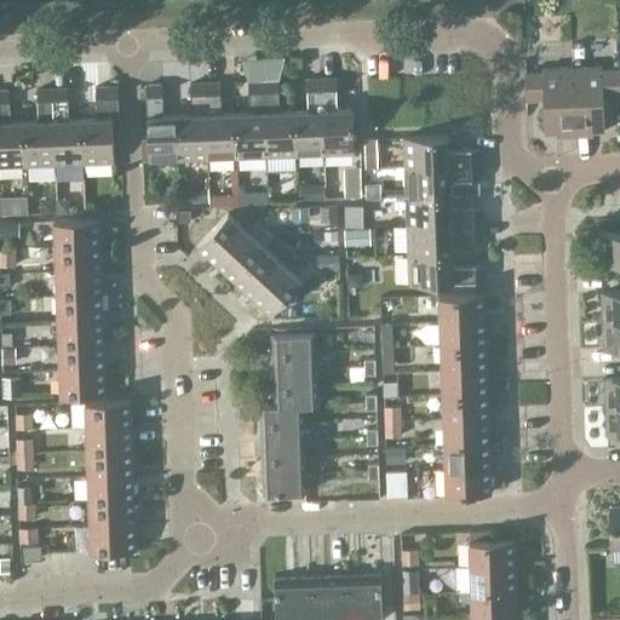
[(619,95),(618,69),(602,69),(602,65),(572,67),(574,135),(592,135),(592,131),(603,130),(602,96),(619,95)]
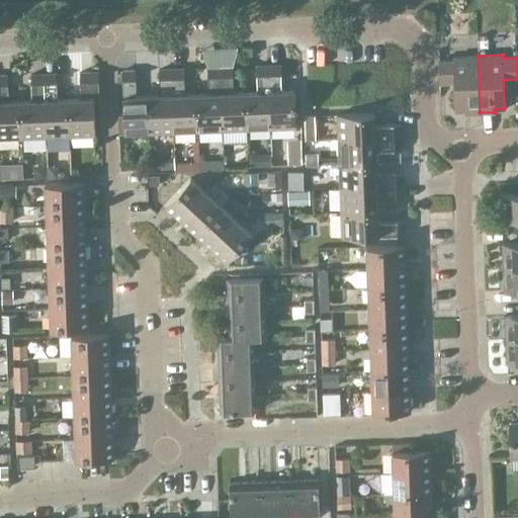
[(464,113),(480,112),(478,56),(452,57),(452,60),(438,61),(439,82),(453,82),(454,110),(464,110),(464,113)]
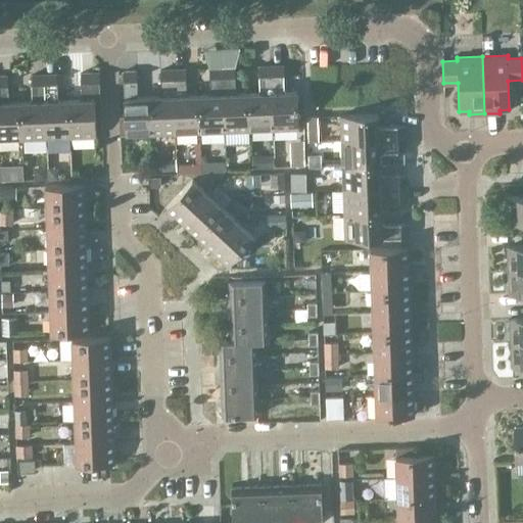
[(248,131),(273,130),(271,65),(258,66),(259,89),(257,92),(247,93),(248,131)]
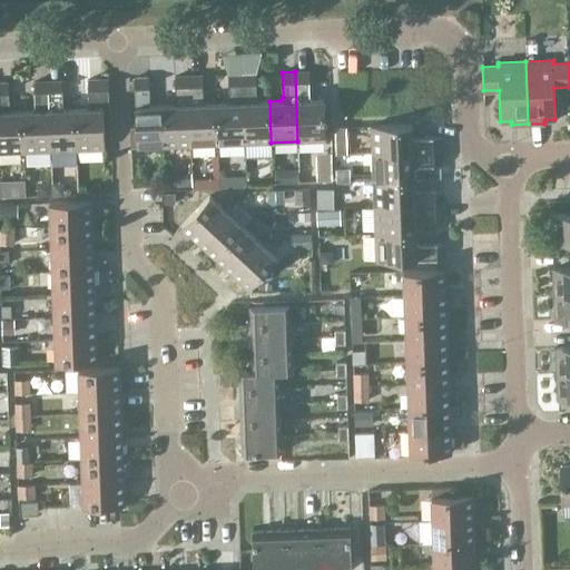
[(295,71),(297,141),(325,140),(324,99),(312,99),(310,96),(308,71),(295,71)]
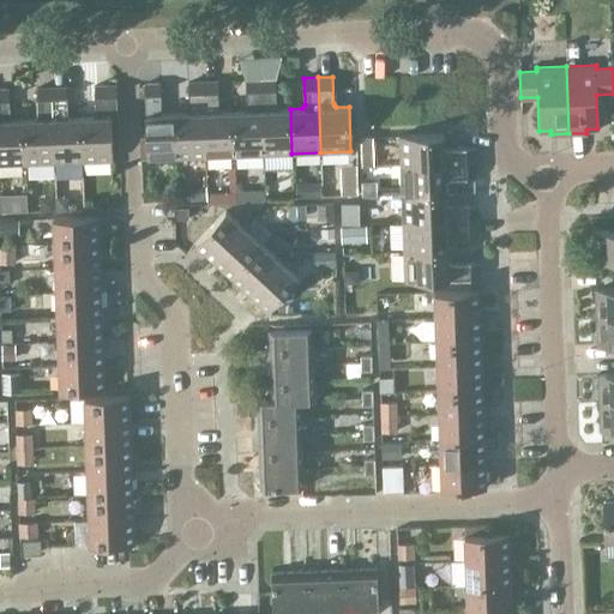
[(234,156),(263,155),(260,79),(246,79),(247,106),(245,110),(233,112),(234,156)]
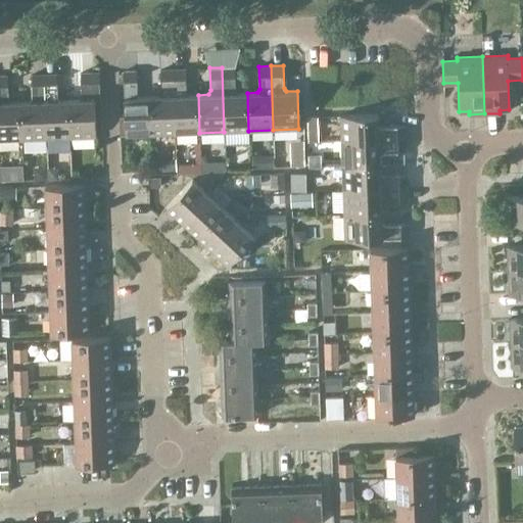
[(248,131),(247,93),(237,93),(235,89),(234,67),(222,67),(224,132),(248,131)]
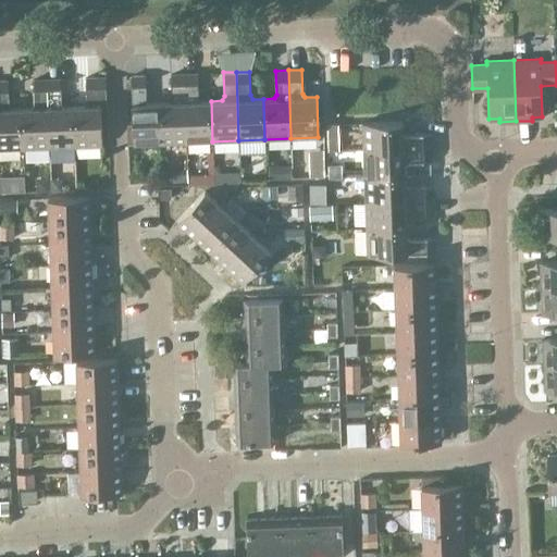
[(212,141),(211,101),(200,101),(198,97),(197,73),(184,74),(186,143),(212,141)]
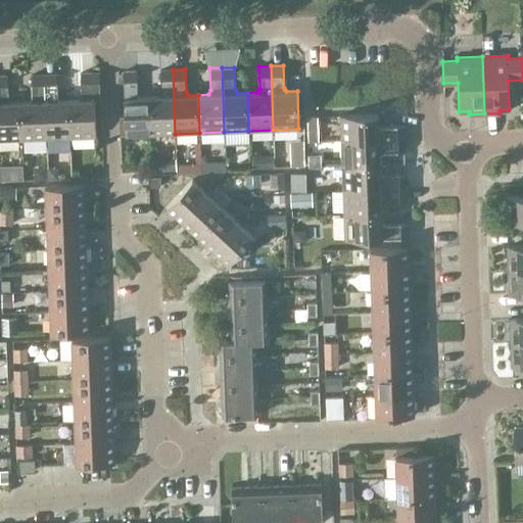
[(150,135),(175,134),(173,69),(160,69),(161,92),(159,96),(149,97),(150,135)]
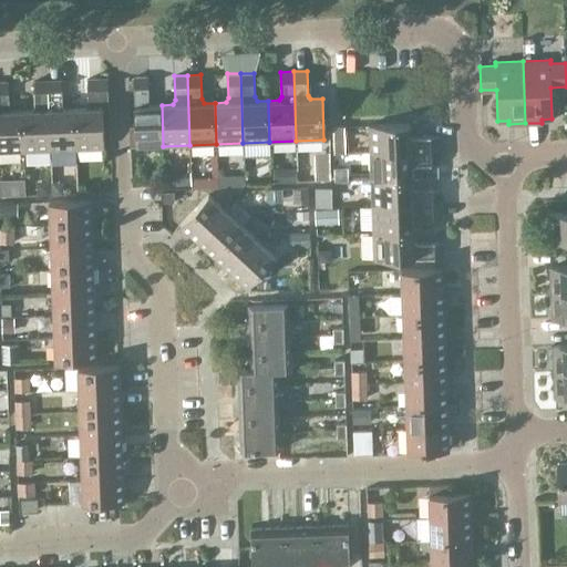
[(163,146),(162,105),(151,105),(148,101),(147,76),(133,78),(136,147),(163,146)]
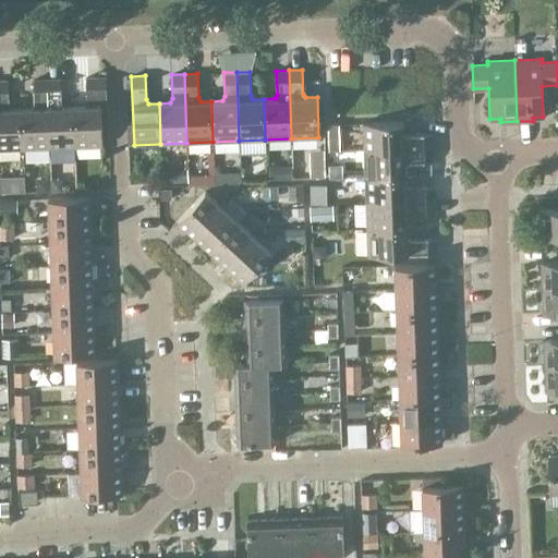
[(100,106),(106,106),(105,76),(85,77),(86,101),(84,106),(74,106),(75,146),(102,145),(100,106)]
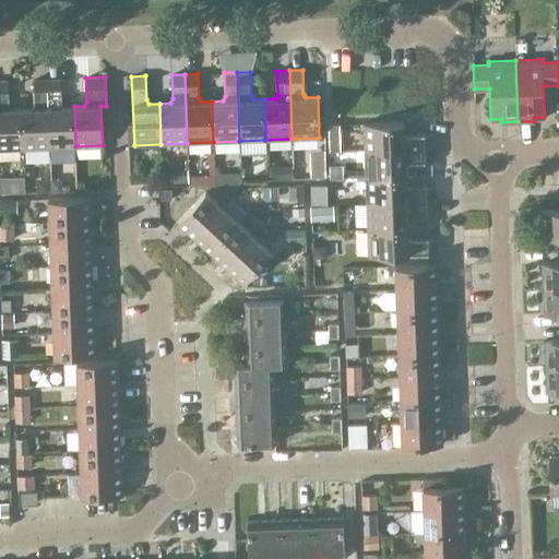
[(23,149),(49,147),(47,79),(33,80),(34,104),(32,107),(22,108),(23,149)]
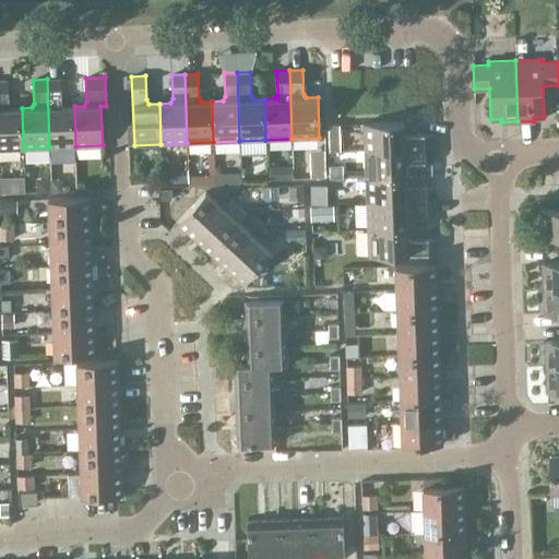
[(75,146),(74,106),(63,107),(61,103),(60,79),(47,79),(49,147),(75,146)]
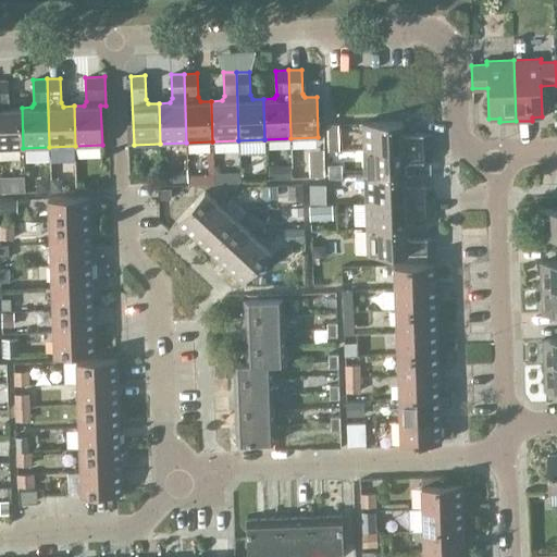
[(0,148),(23,148),(22,108),(11,108),(9,104),(8,81),(0,79),(0,148)]
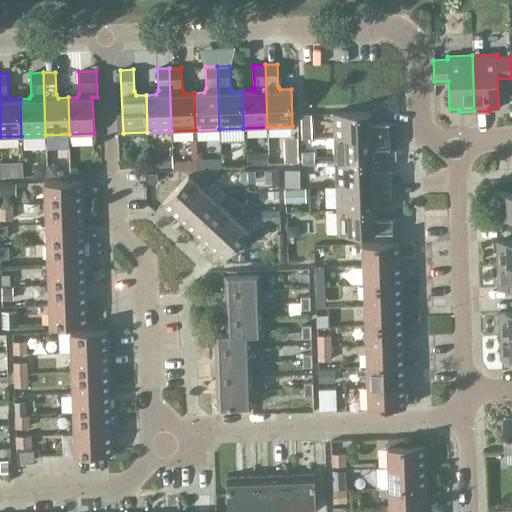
[(334,137),(396,135),(396,123),(374,124),(370,122),(370,111),(333,113),(334,137)]
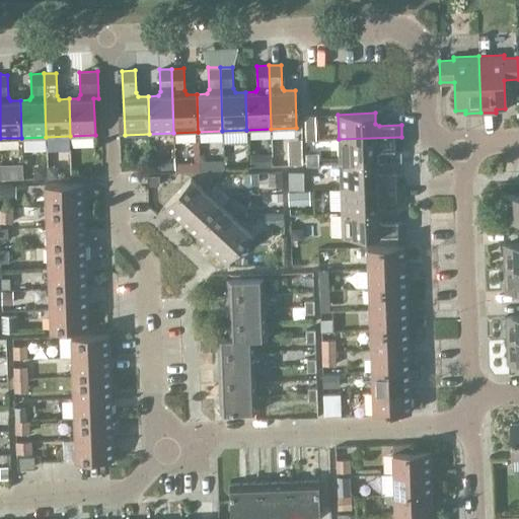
[(339,163),(377,162),(376,152),(380,150),(402,149),(401,137),(339,139),(339,163)]
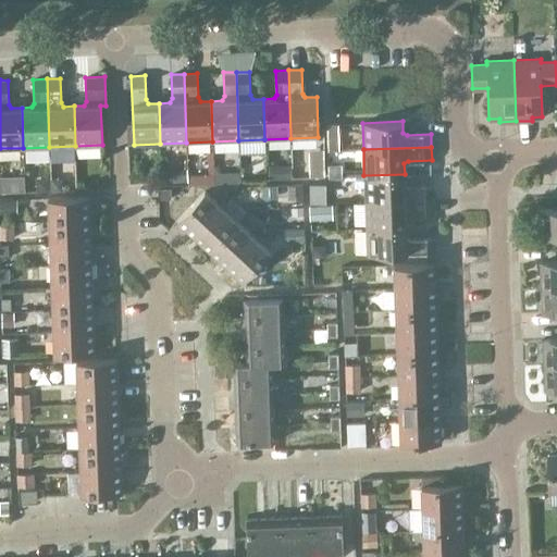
[(364,201),(433,199),(433,186),(409,187),(405,185),(405,174),(363,175),(364,201)]
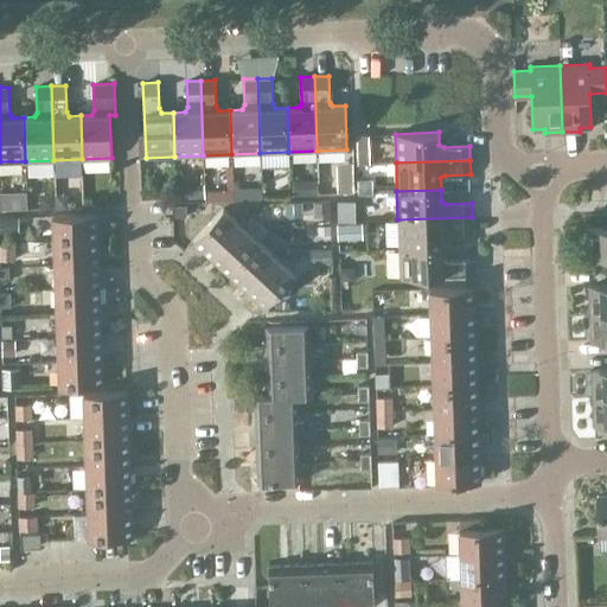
[(211,256),(241,224),(223,208),(193,240),(211,256)]
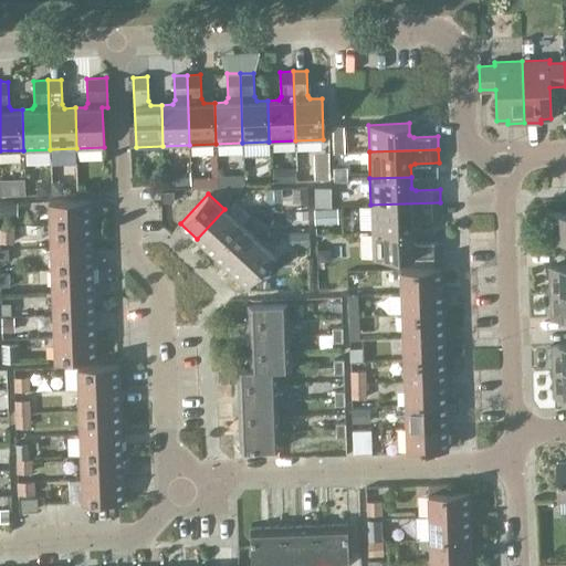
[(91,221),(91,200),(91,199),(50,200),(50,222),(91,221)]
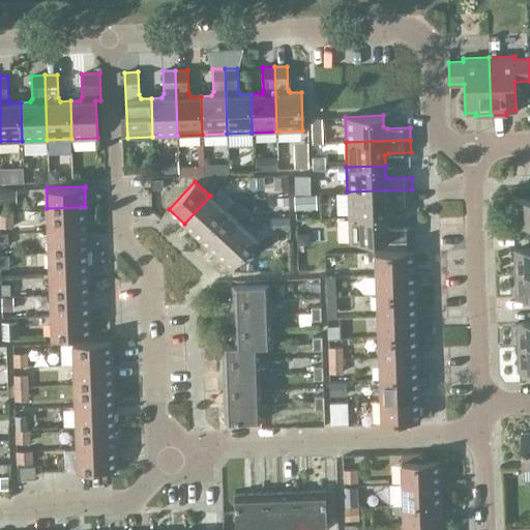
[(348,216),(386,215),(386,205),(390,203),(413,202),(412,189),(347,192),(348,216)]
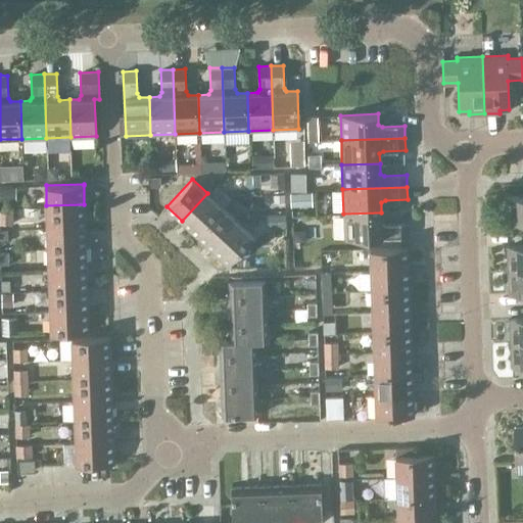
[(197,235),(223,207),(207,193),(182,221),(197,235)]
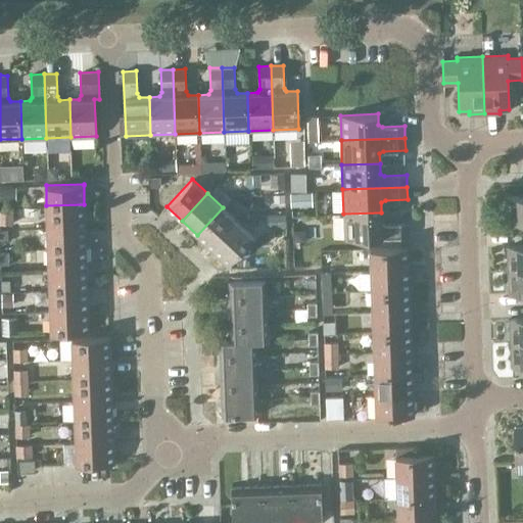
[(522,195),(506,196),(507,221),(522,220),(522,195)]
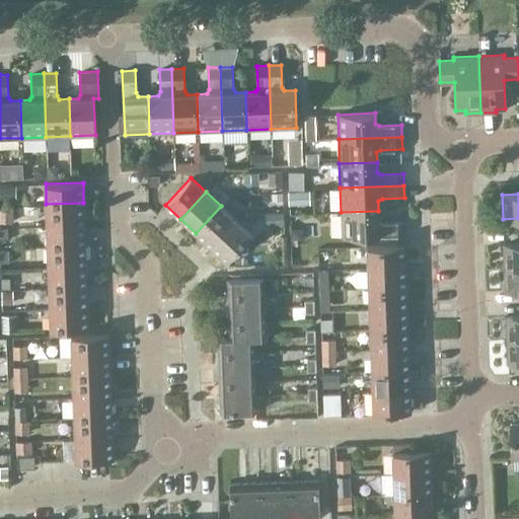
[(47,225),(84,224),(83,203),(46,204),(47,225)]
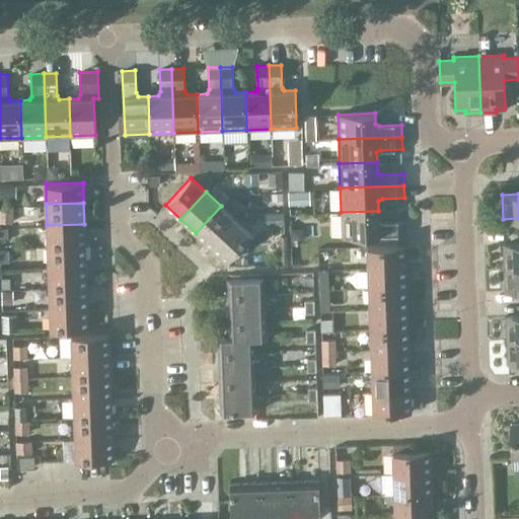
[(211,247),(236,220),(221,206),(196,233),(211,247)]
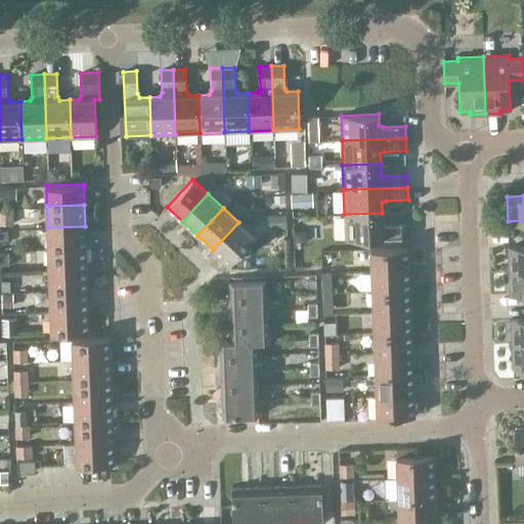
[(382,213),(344,214),(345,239),(409,237),(408,224),(387,224),(383,222),(382,213)]
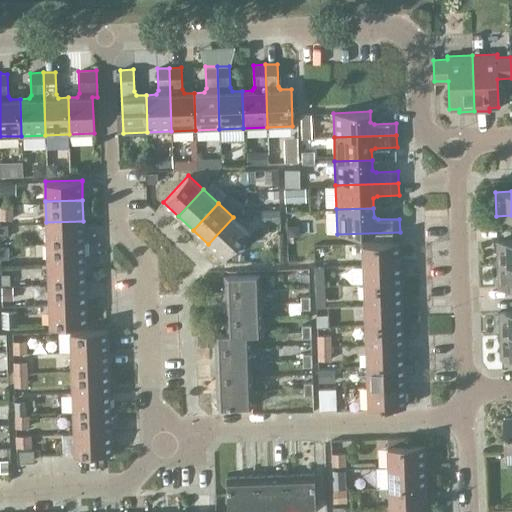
[(0,222),(11,222),(10,209),(0,209),(0,222)]
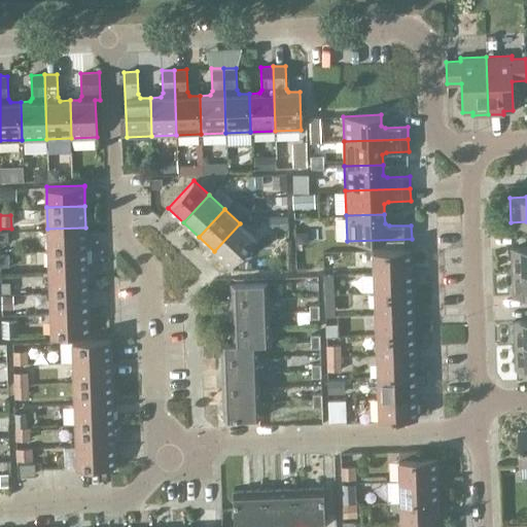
[(240,223),(214,251),(230,266),(255,238),(240,223)]
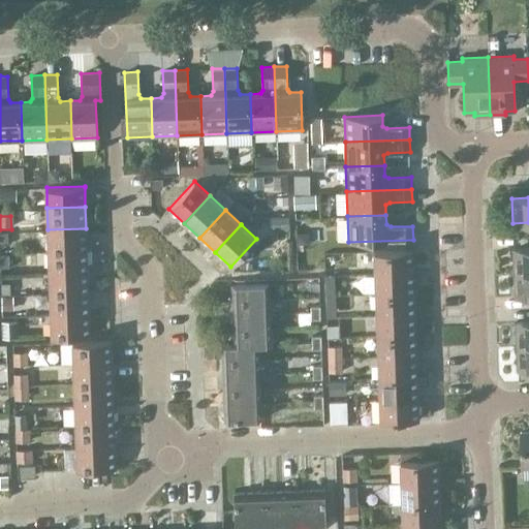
[(49,251),(87,249),(86,228),(48,229),(49,251)]
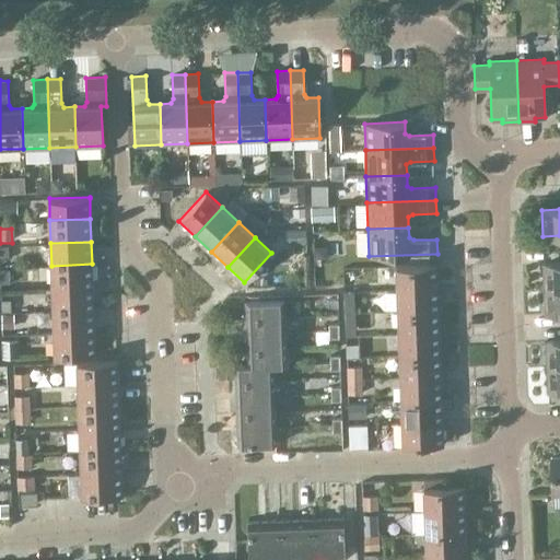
[(559,288),(559,261),(544,263),(544,289),(559,288)]
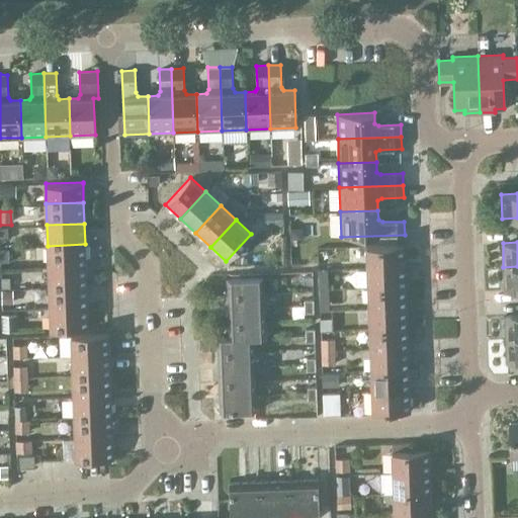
[(49,266),(86,265),(85,244),(48,246),(49,266)]
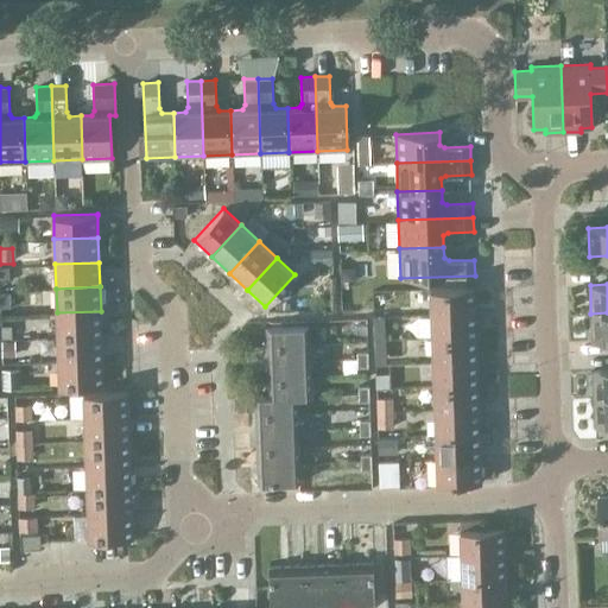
[(430,314),(474,312),(474,287),(430,289),(430,314)]
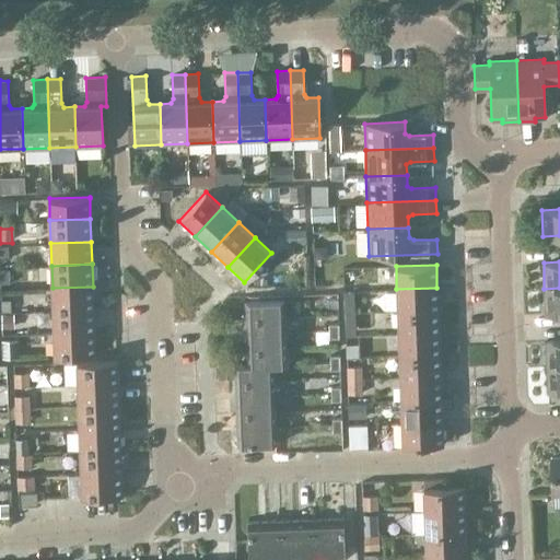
[(53,311),(93,308),(93,287),(53,288),(53,311)]
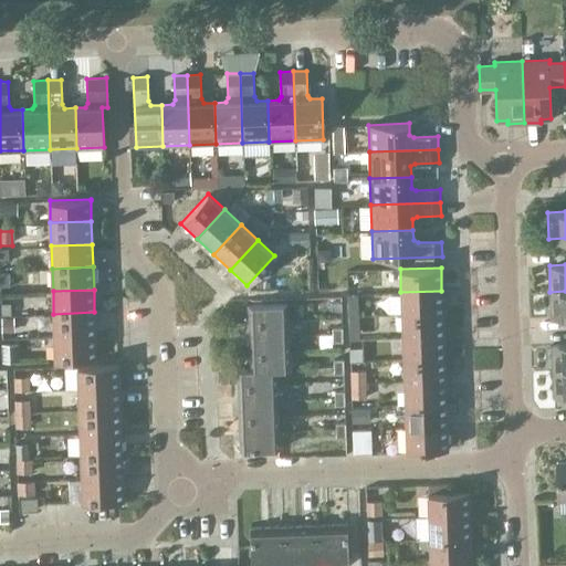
[(401,314),(442,313),(441,291),(400,292),(401,314)]
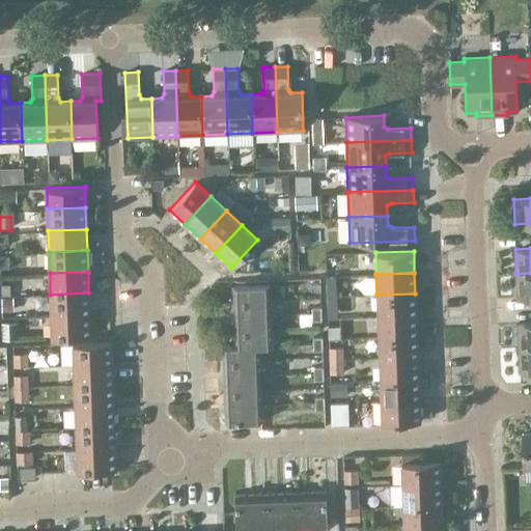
[(530,273),(515,274),(516,298),(530,297),(530,273)]
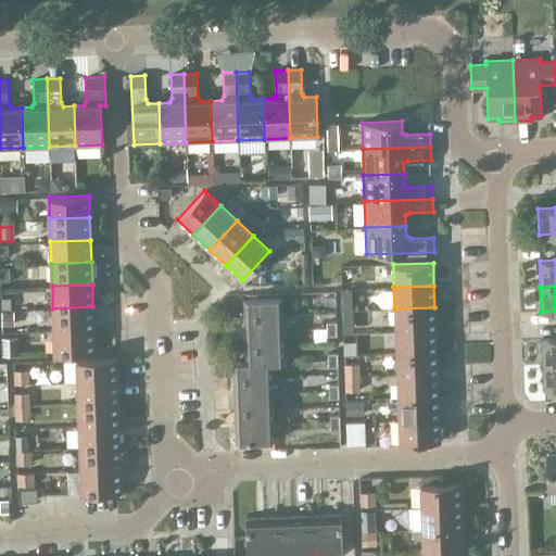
[(244,315),(282,314),(282,298),(244,299),(244,315)]
